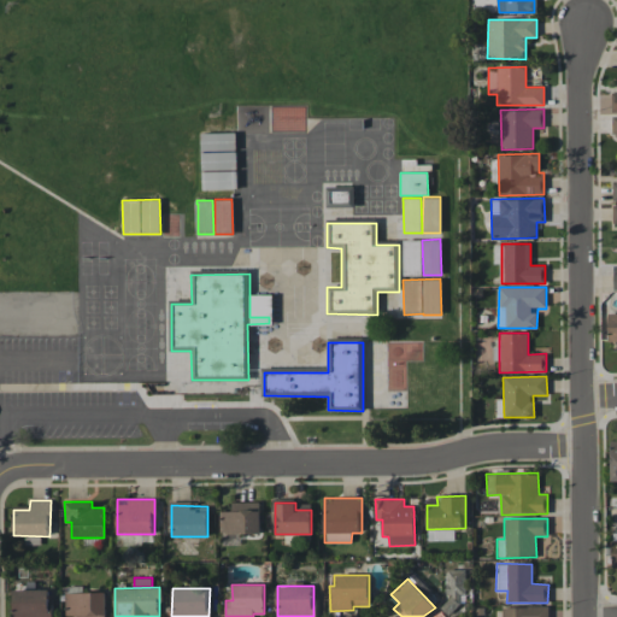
[(50,616),(51,589),(13,589),(13,616),(50,616)]
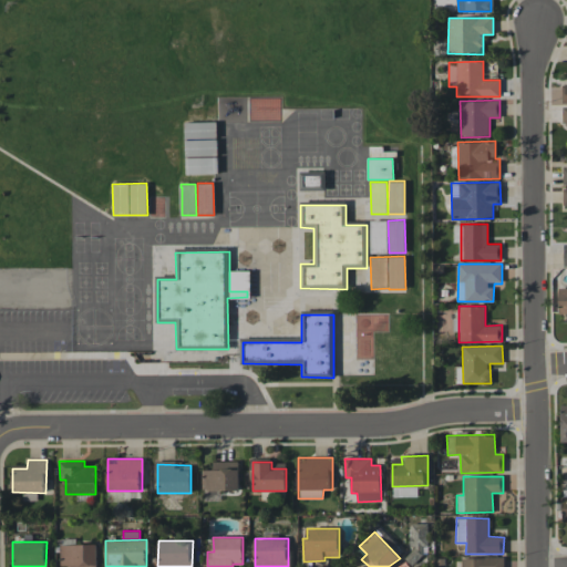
[(71,566),(96,566),(98,544),(61,545),(61,565),(71,565),(71,566)]
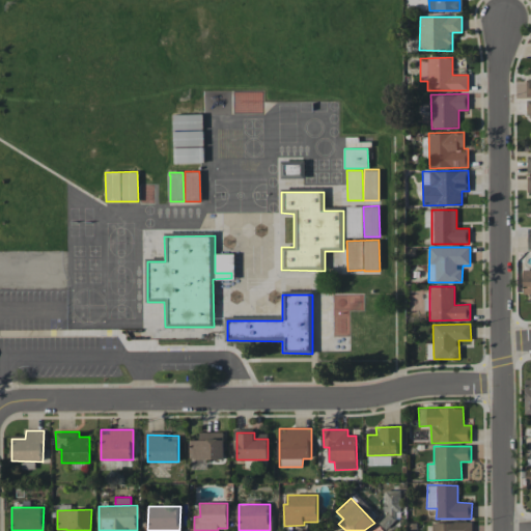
[(471,530),(472,523),(431,522),(430,530),(471,530)]
